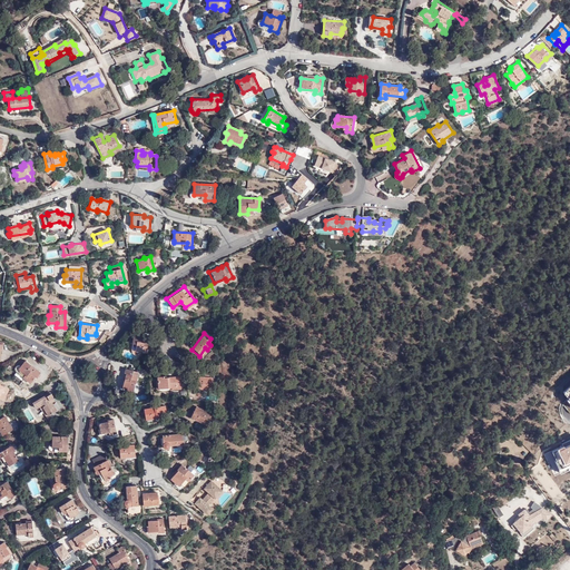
[(133,336),(131,345),(138,345),(138,353),(146,353),(147,337),(133,336)]
